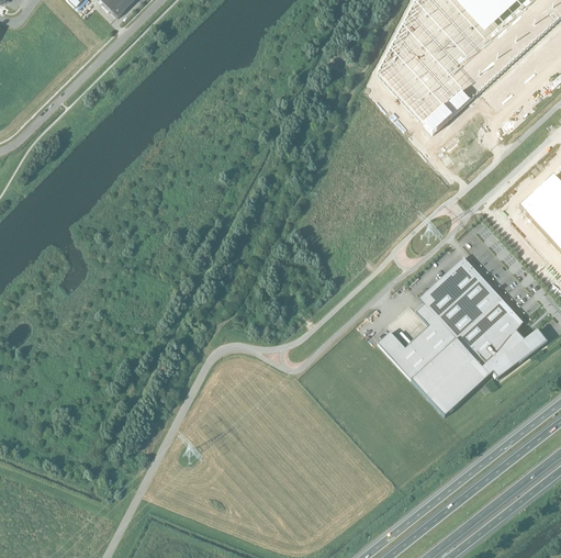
[(102,0),(114,11),(113,12),(116,17),(118,15),(119,17),(126,8),(133,0),(102,0)]
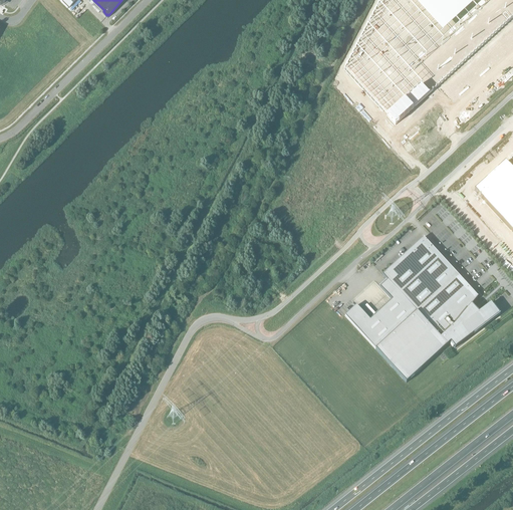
[(378,0),(345,66),(388,112),(386,113),(396,124),(432,91),(431,90),(512,14),(512,0),(378,0)]
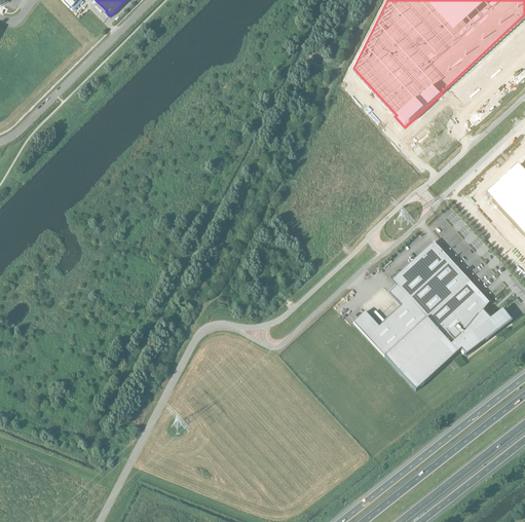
[(524,170),(518,162),(486,192),(524,233),(524,170)]
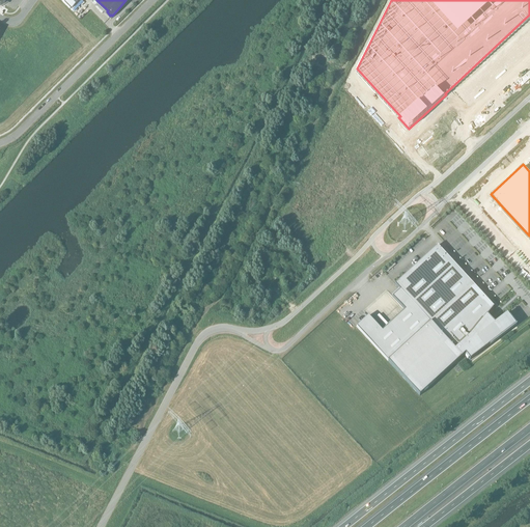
[(439,242),(396,281),(401,286),(393,294),(406,307),(383,328),(369,312),(358,324),(421,392),(467,351),(471,357),(517,322),(508,310),(495,320),(487,311),(495,304),(439,242)]
